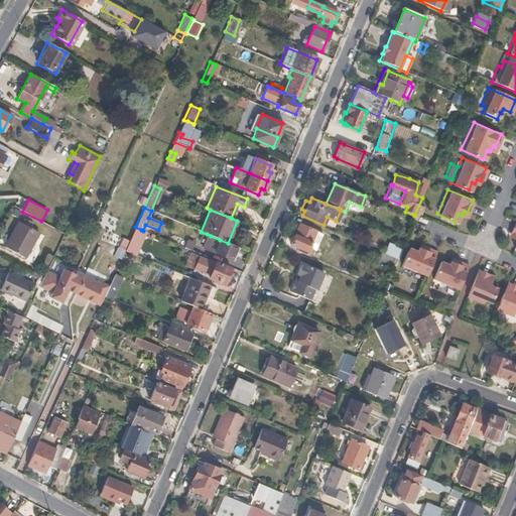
[(24,259),(39,233),(19,223),(5,248),(24,259)]
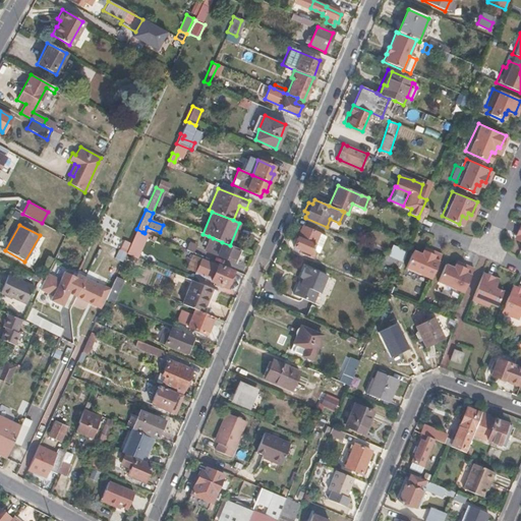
[(314,243),(319,232),(301,225),(292,246),(302,251),(301,253),(312,258),(315,250),(319,251),(321,246),(314,243)]
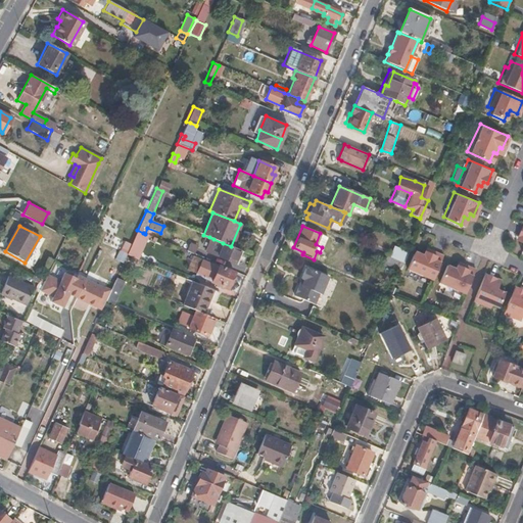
[(139,240),(143,233),(137,230),(134,238),(139,240)]
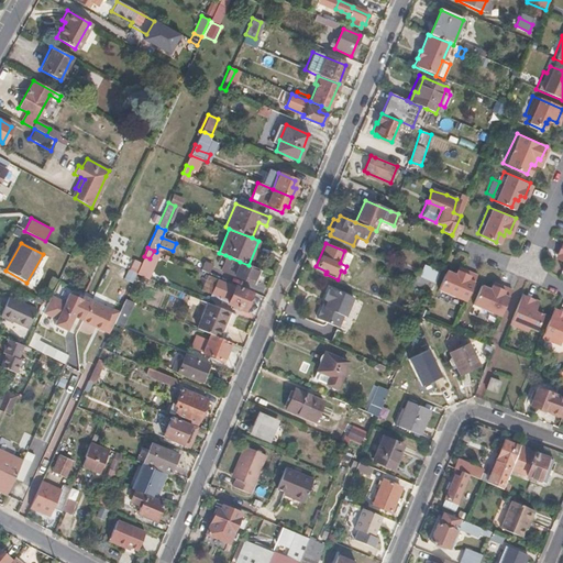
[(346,266),(351,254),(344,251),(340,263),(346,266)]
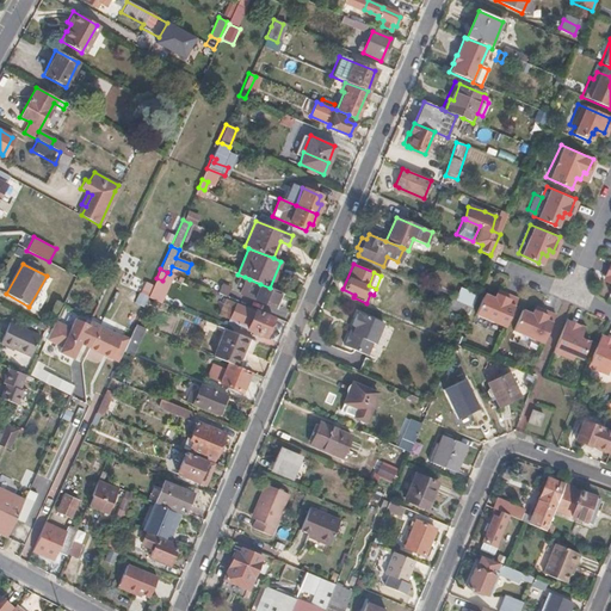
[(156,294),(162,281),(156,278),(150,291),(156,294)]
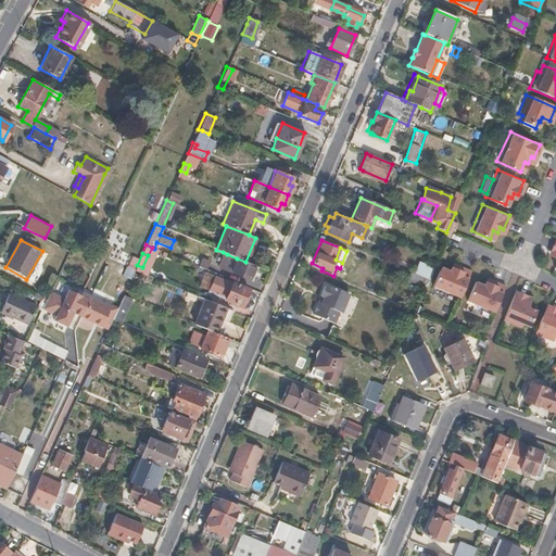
[(222,268),(231,273),(237,258),(227,254),(222,268)]
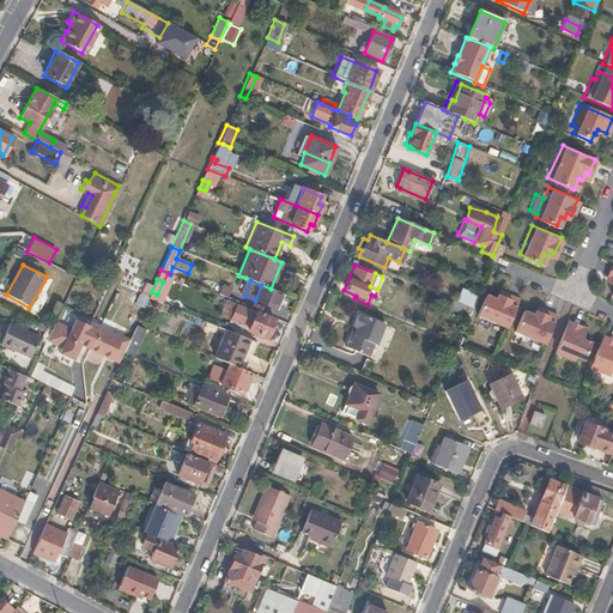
[(479,290),(481,281),(477,280),(471,295),(475,297),(479,290)]
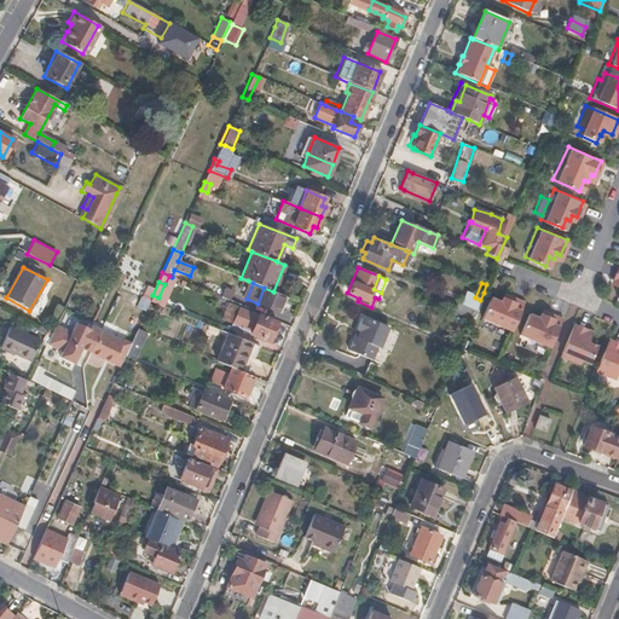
[(243,296),(217,287),(213,294),(236,304),(241,306),(243,296)]
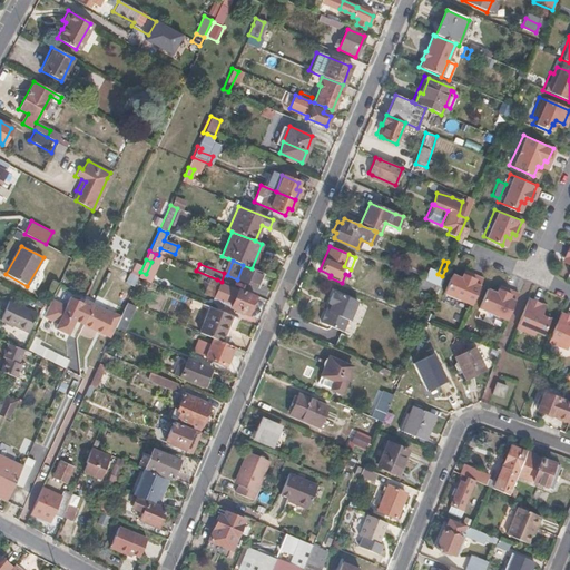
[(255,286),(262,273),(252,268),(243,265),(237,279),(255,286)]
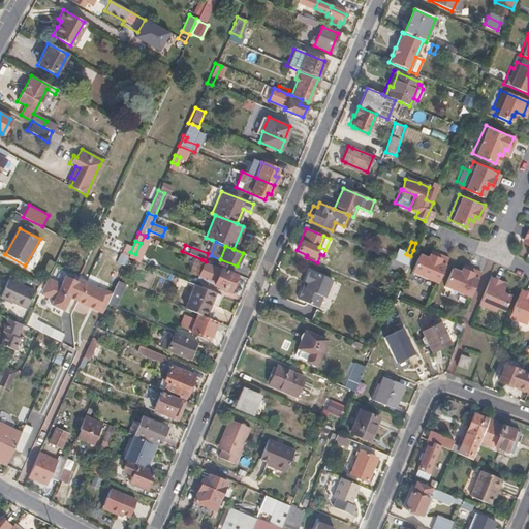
[(408,261),(410,256),(406,254),(399,251),(396,260),(407,265),(408,261)]
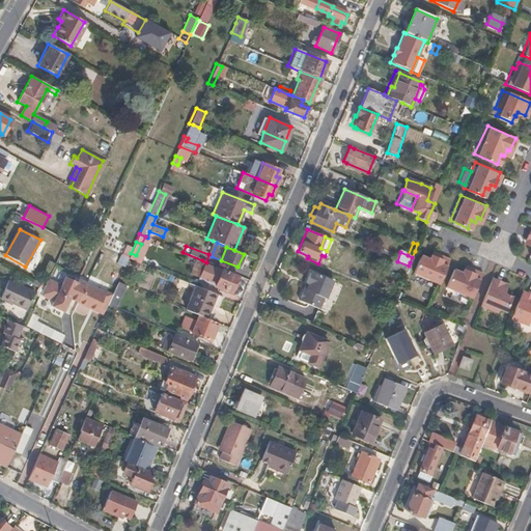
[(438,284),(448,259),(435,253),(432,257),(428,255),(427,258),(418,255),(411,273),(438,284)]
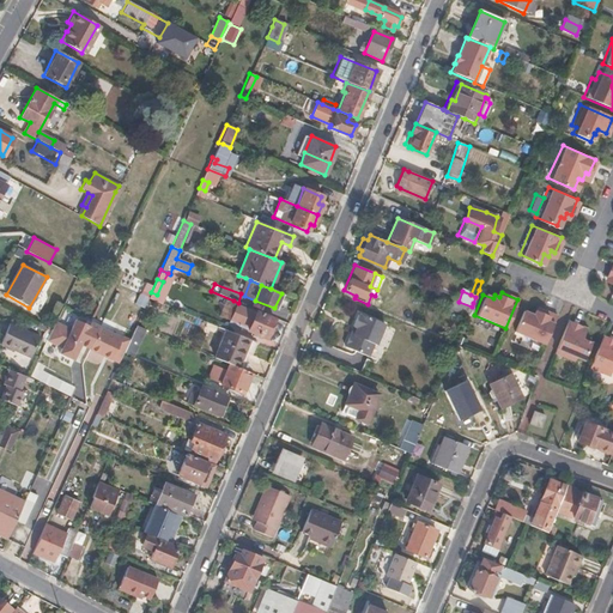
[(467,317),(472,307),(459,302),(454,299),(449,310),(467,317)]
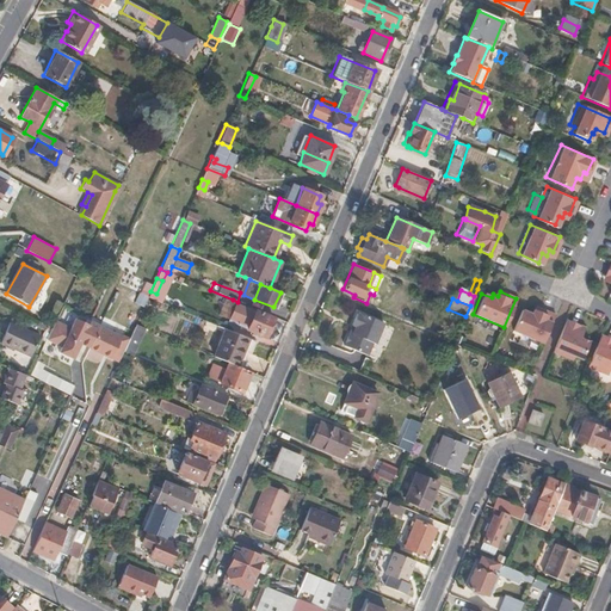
[(542,344),(554,315),(537,308),(536,312),(531,309),(529,314),(519,309),(510,331),(542,344)]
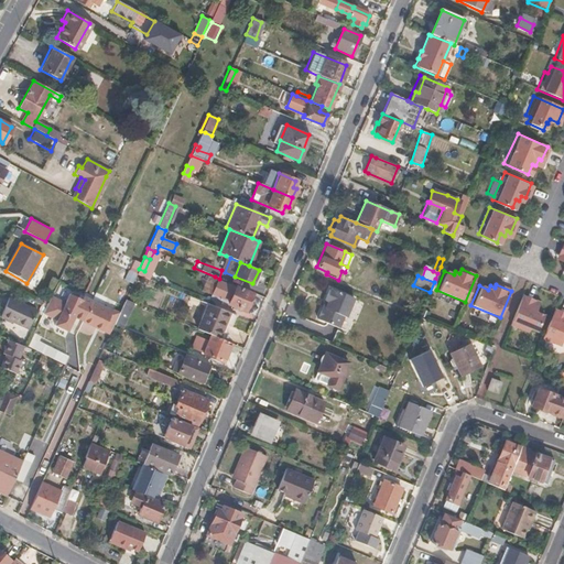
[(243,311),(250,293),(235,286),(232,292),(226,290),(224,295),(230,299),(227,304),(243,311)]
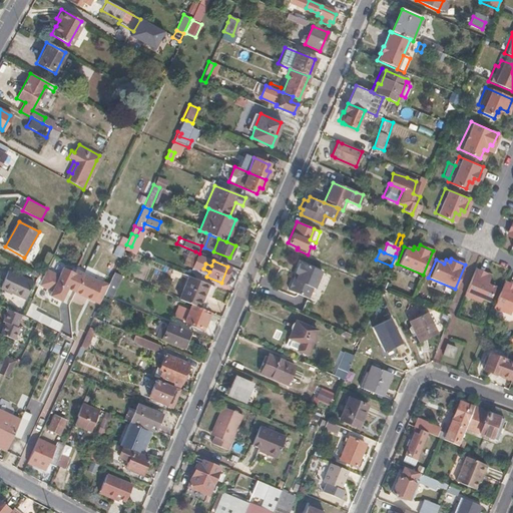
[(314,289),(321,272),(302,264),(301,265),(299,264),(295,273),(298,275),(295,280),(293,279),(288,290),(308,299),(312,288),(314,289)]
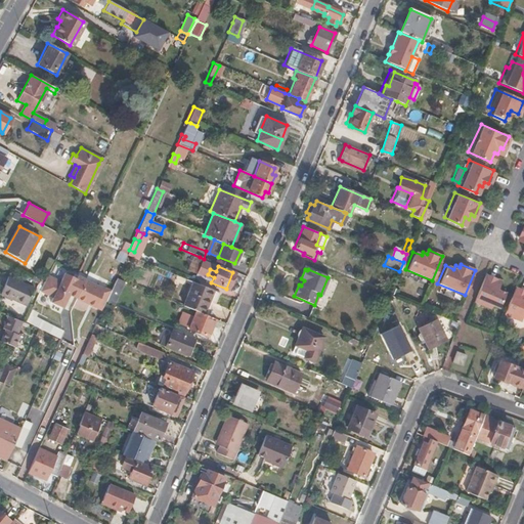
[(60,281),(47,275),(39,292),(52,298),(50,303),(62,308),(69,295),(101,310),(105,301),(111,291),(78,274),(76,279),(63,273),(60,281)]
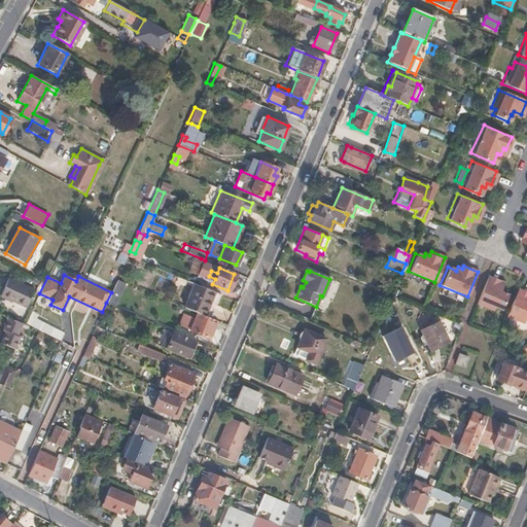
[(507,294),(501,291),(501,289),(498,288),(500,281),(488,276),(480,293),(476,303),(493,311),(494,307),(500,310),(507,294)]
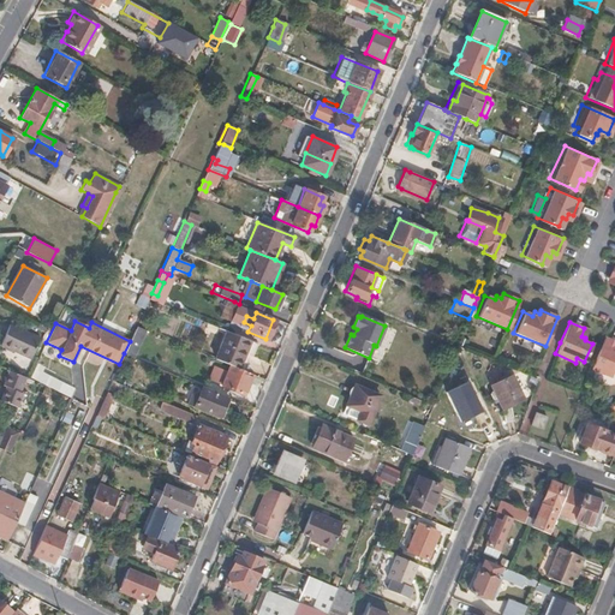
[(40,340),(10,326),(0,346),(31,360),(40,340)]
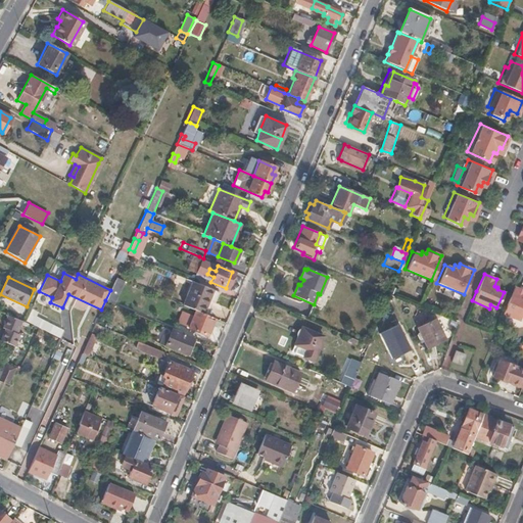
[(113,304),(124,281),(115,278),(110,290),(105,300),(113,304)]
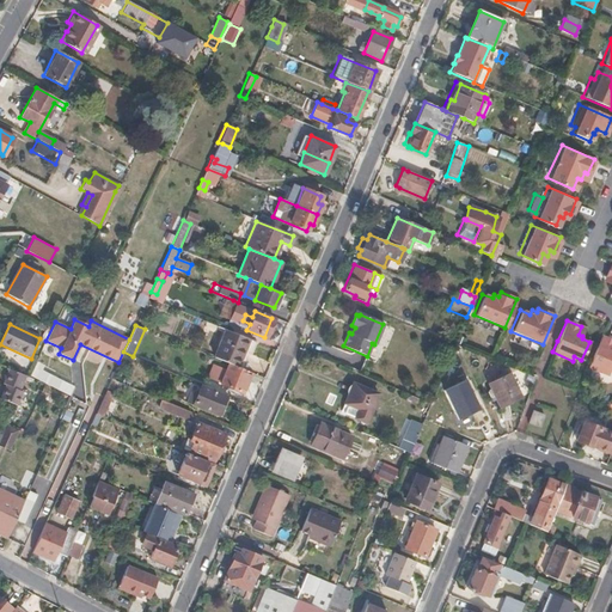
[(236,366),(248,338),(225,329),(213,357),(228,363),(236,366)]
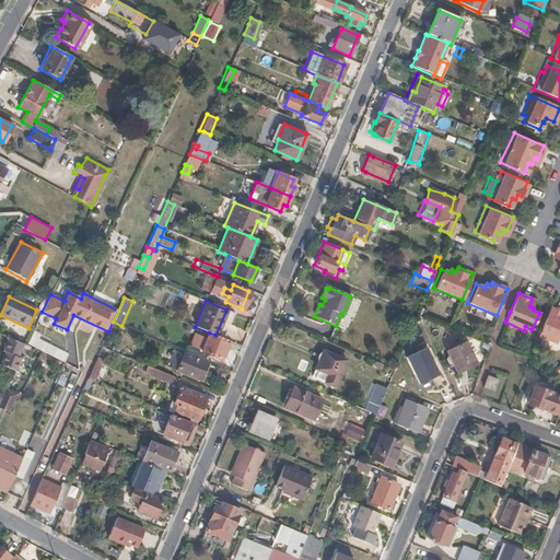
[(559,340),(559,319),(559,318),(559,311),(549,306),(537,336),(556,343),(557,340),(559,340)]
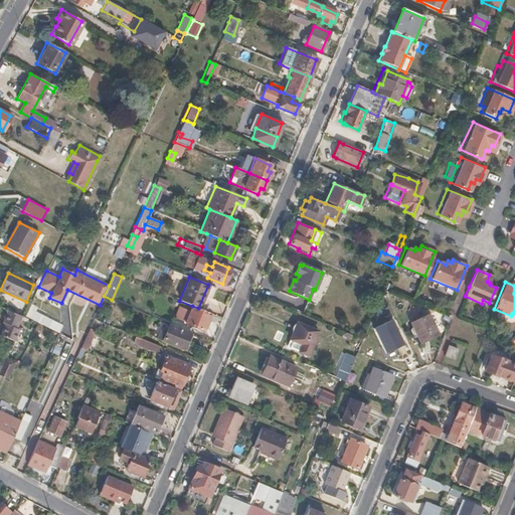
[(34,312),(36,308),(30,305),(24,317),(48,328),(51,321),(34,312)]
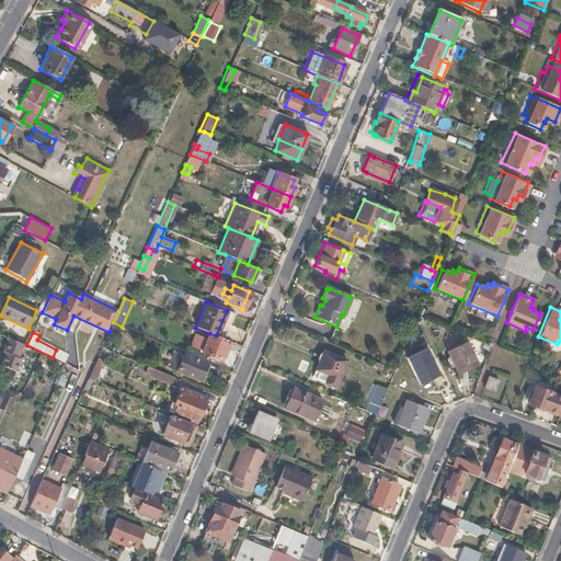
[(220,361),(229,341),(218,336),(216,335),(209,333),(202,352),(203,353),(220,361)]
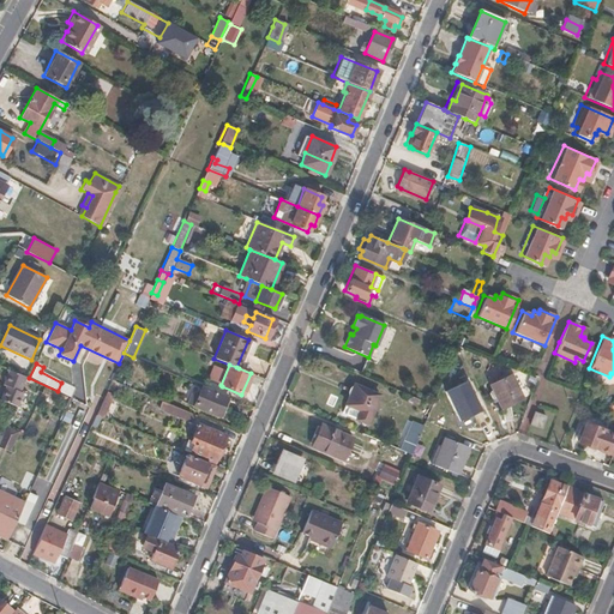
[(22,393),(18,391),(25,377),(10,371),(4,385),(5,387),(0,397),(0,399),(16,408),(22,393)]
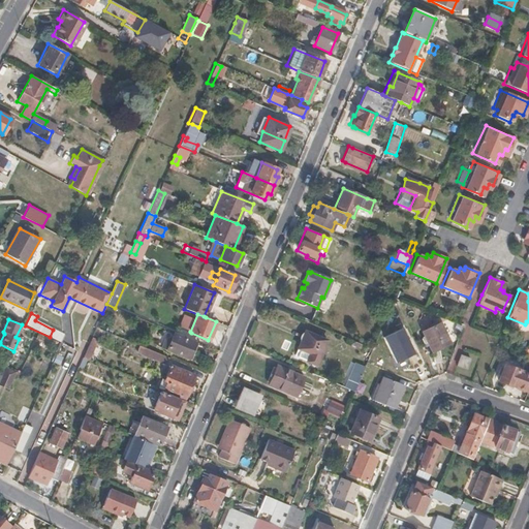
[(449,343),(439,323),(422,332),(429,348),(435,350),(449,343)]
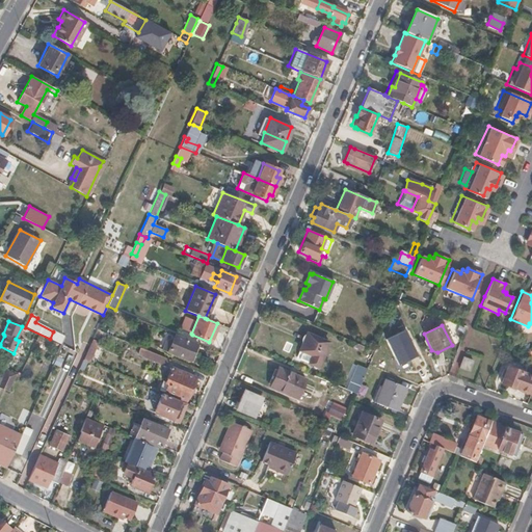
[(415,356),(403,330),(384,339),(396,365),(415,356)]
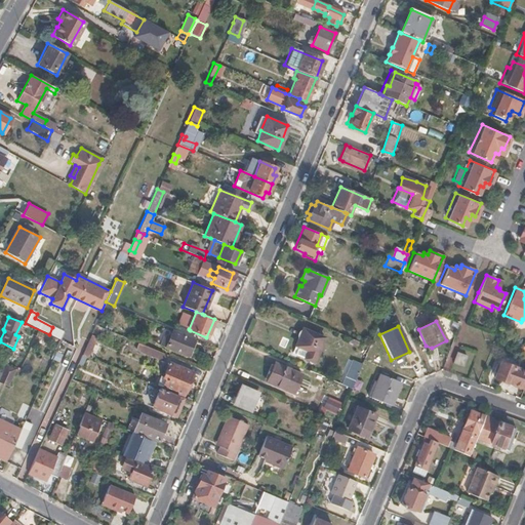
[(316,364),(326,339),(303,328),(295,347),(307,352),(304,359),(316,364)]
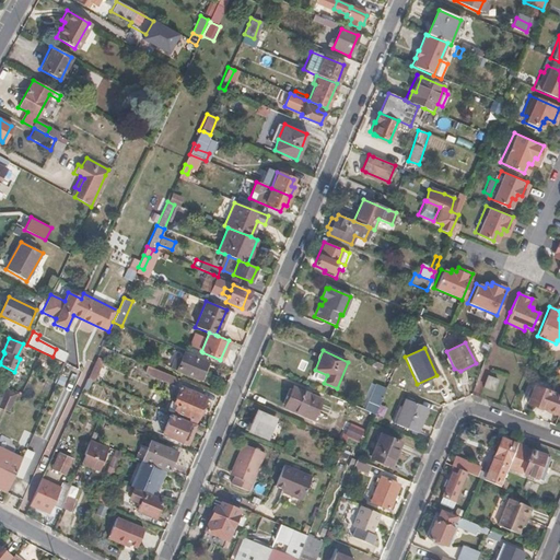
[(205,362),(184,353),(176,370),(198,380),(205,362)]
